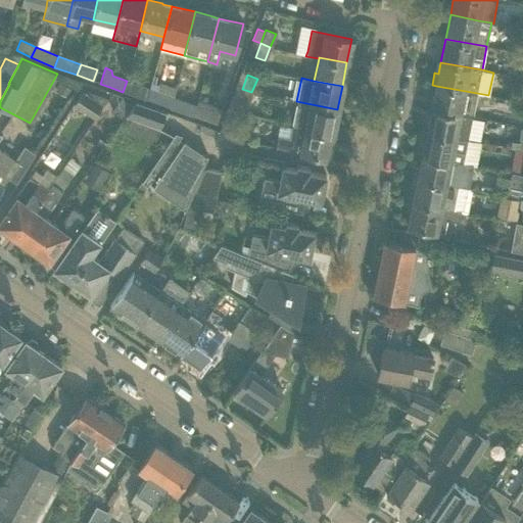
[(57,81),(52,90),(64,97),(69,87),(57,81)]
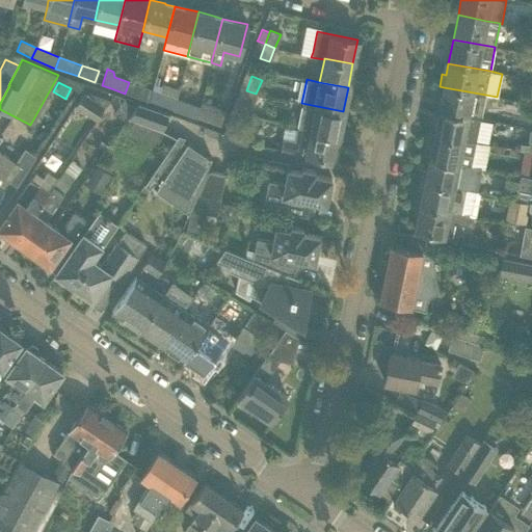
[(129,82),(125,94),(141,99),(145,87),(130,82),(129,82)]
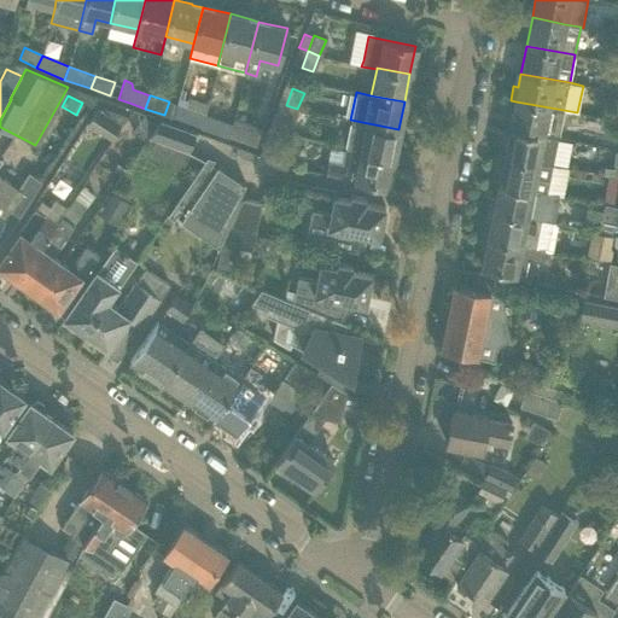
[(516,101),(509,128),(558,138),(564,110),(516,101)]
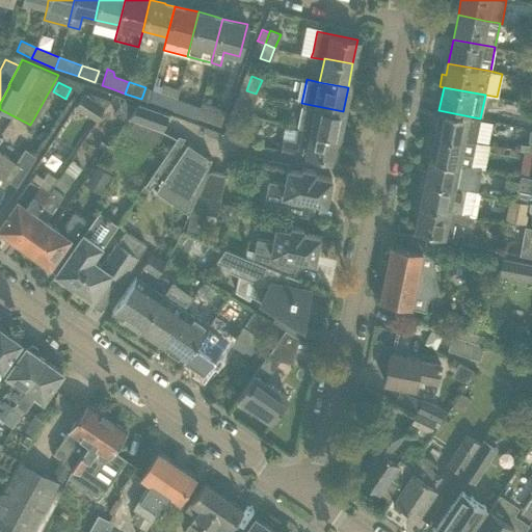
[(77,104),(97,117),(106,103),(85,90),(77,104)]
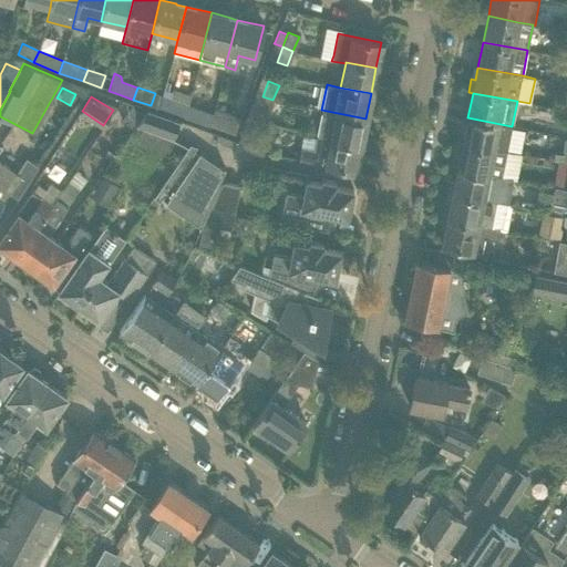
[(263,96),(256,111),(260,112),(267,115),(272,100),(263,96)]
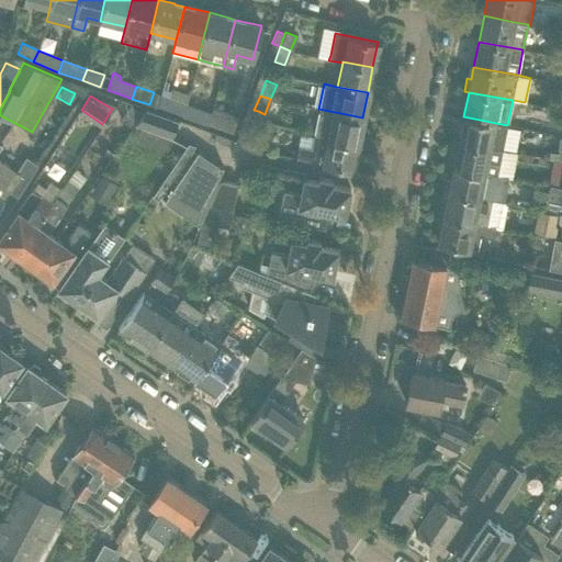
[(166,111),(182,117),(187,105),(170,100),(166,111)]
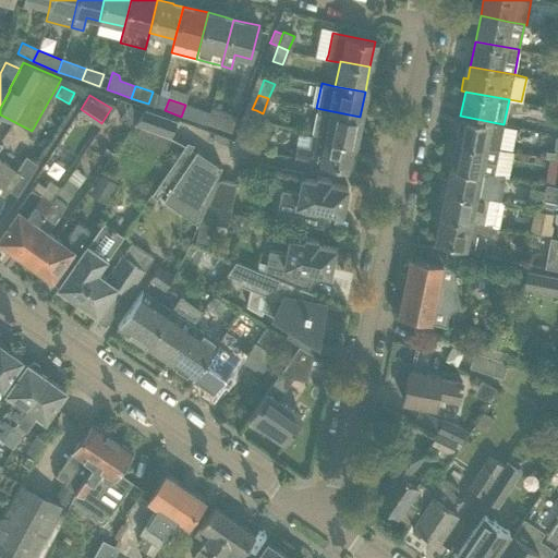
[(131,124),(133,122),(143,107),(128,101),(118,114),(131,124)]
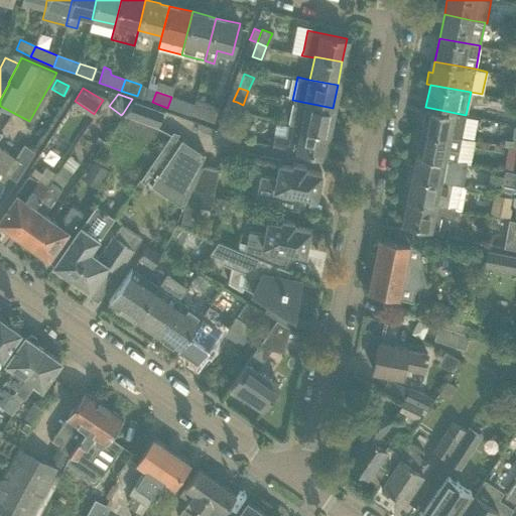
[(167,108),(189,116),(194,105),(171,97),(167,108)]
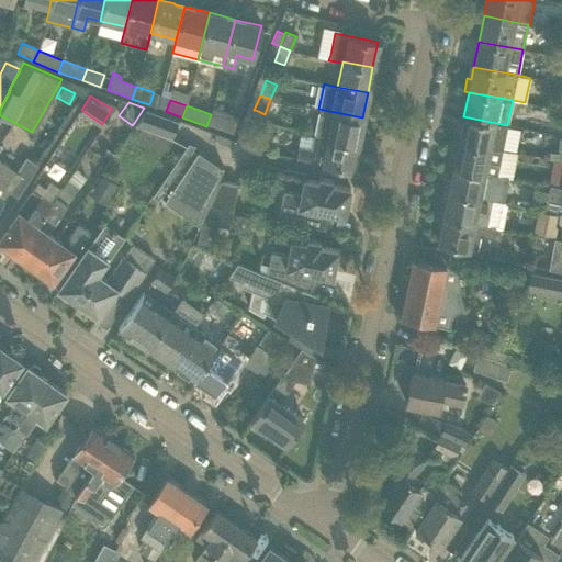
[(134,123),(132,125),(133,125),(170,138),(176,122),(178,122),(178,121),(144,108),(134,123)]
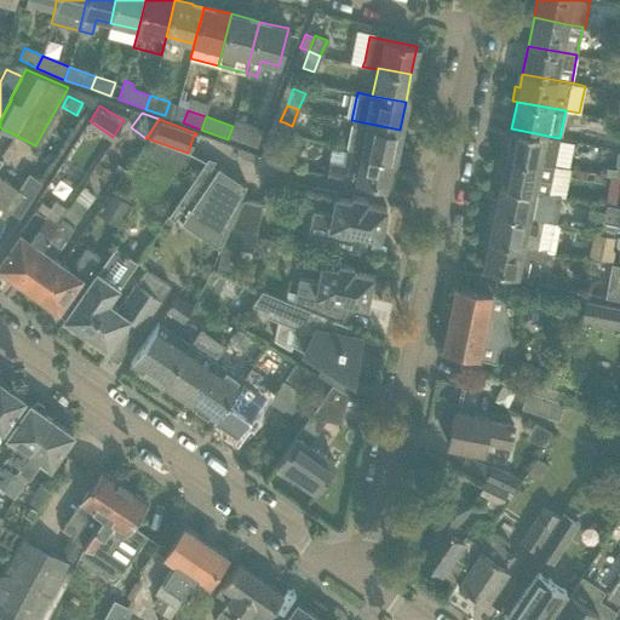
[(351,120),(346,148),(395,158),(400,130),(351,120)]
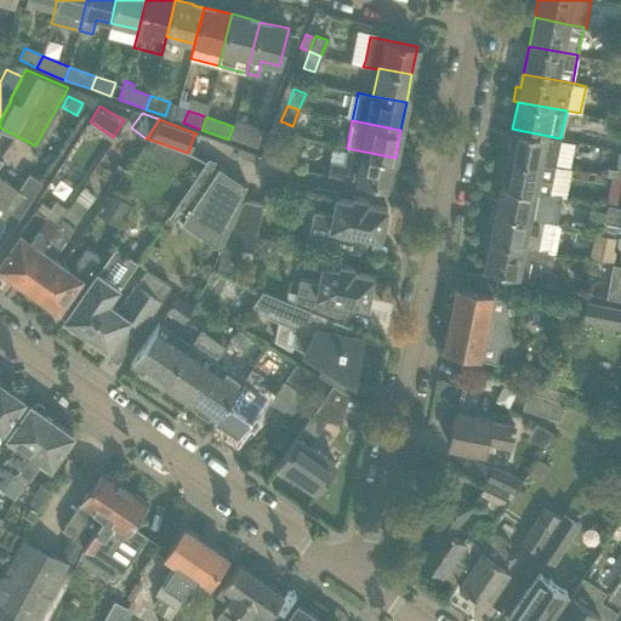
[(256,149),(262,131),(235,121),(233,126),(228,140),(256,149)]
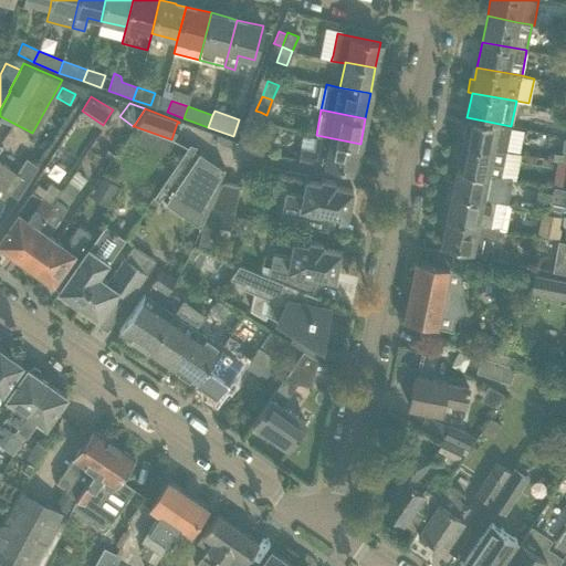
[(467,117),(462,143),(506,152),(511,126),(467,117)]
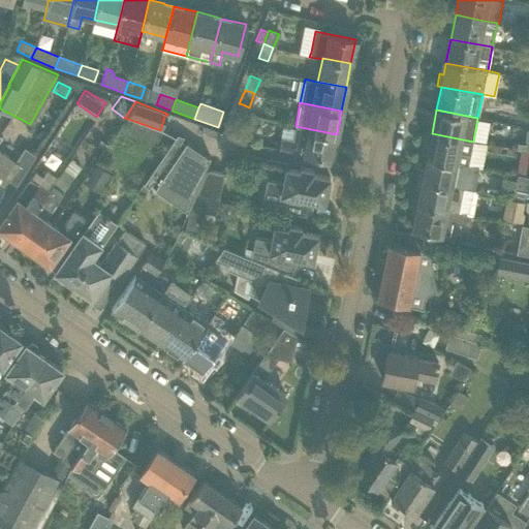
[(231,122),(226,135),(236,139),(242,126),(231,122)]
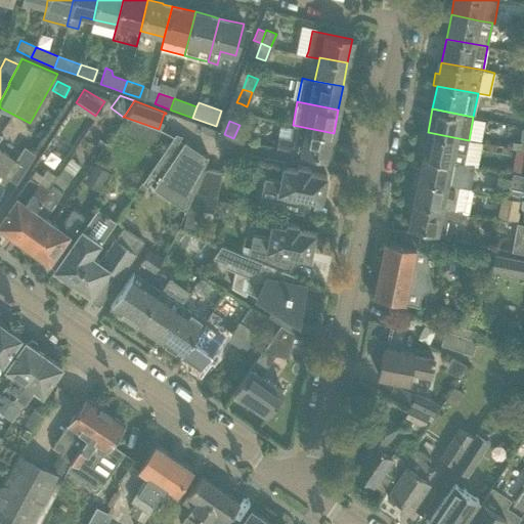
[(155,141),(159,129),(146,125),(142,137),(155,141)]
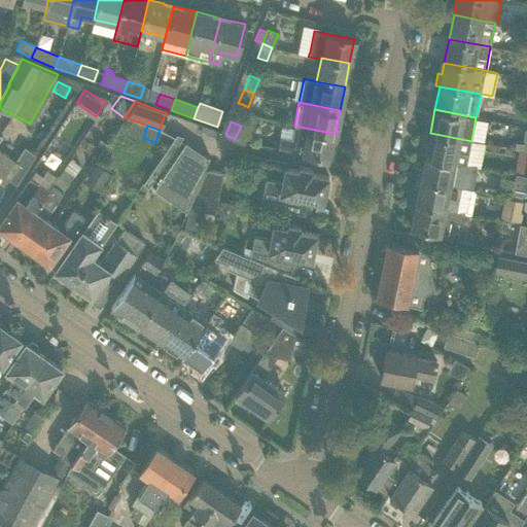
[(241,126),(235,139),(236,139),(243,142),(248,129),(241,126)]
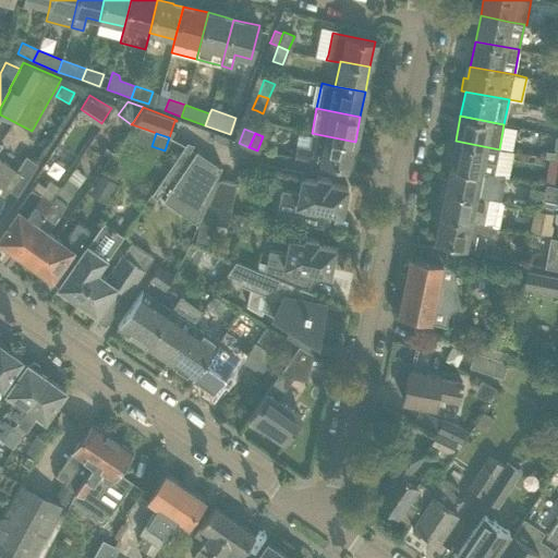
[(312,133),(308,148),(296,146),(294,157),(350,168),(355,142),(312,133)]
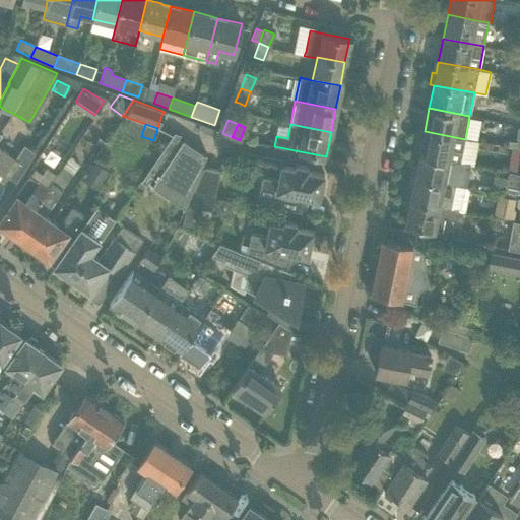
[(174,131),(141,180),(146,183),(148,180),(153,183),(151,184),(183,205),(182,206),(184,207),(206,152),(204,151),(204,152),(183,138),(181,141),(176,138),(180,133),(174,131)]
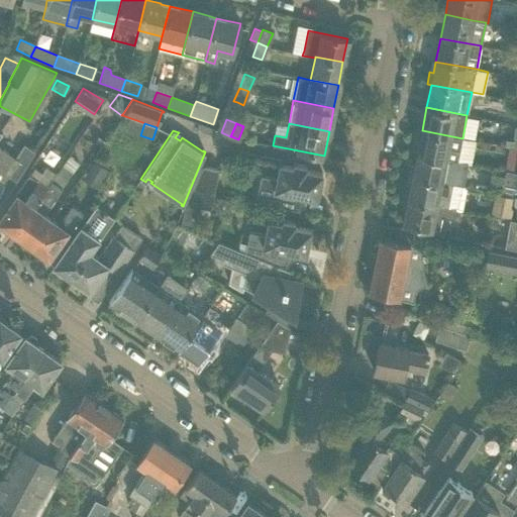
[(422,130),(417,153),(458,162),(462,138),(422,130)]
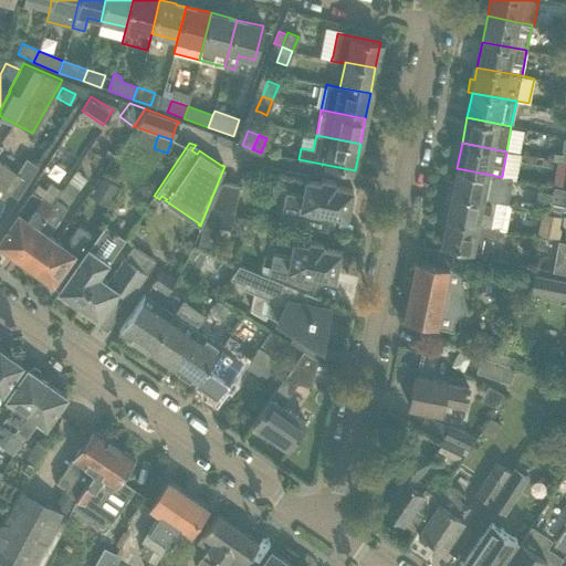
[(0,158),(0,202),(8,191),(17,197),(40,163),(29,155),(18,170),(0,158)]
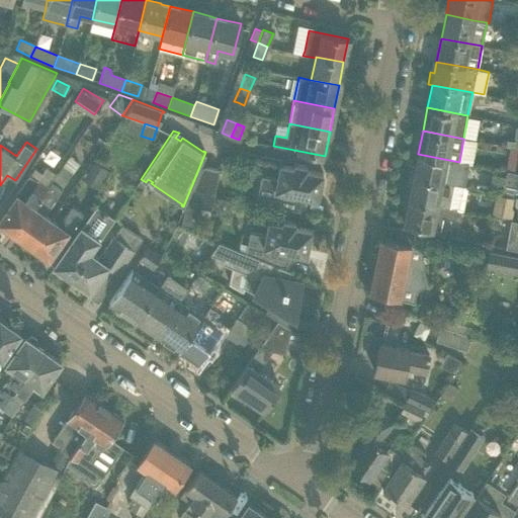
[(412,165),(409,176),(454,185),(464,187),(469,164),(459,162),(418,154),(416,166),(412,165)]
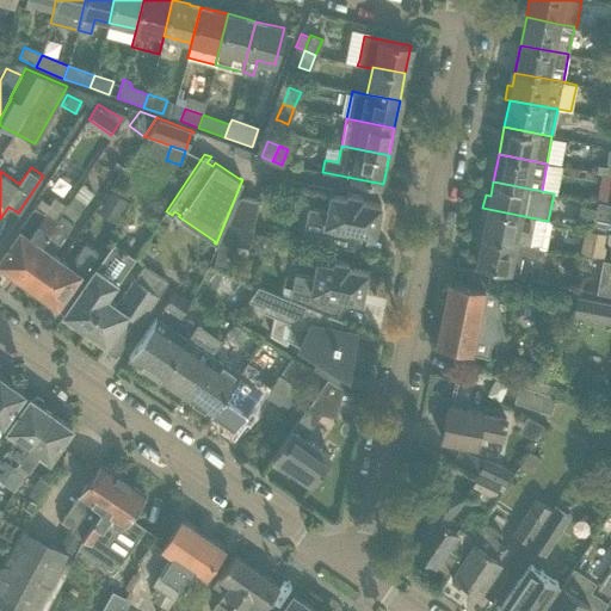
[(81,184),(66,207),(16,276),(36,290),(59,258),(50,252),(93,192),(81,184)]
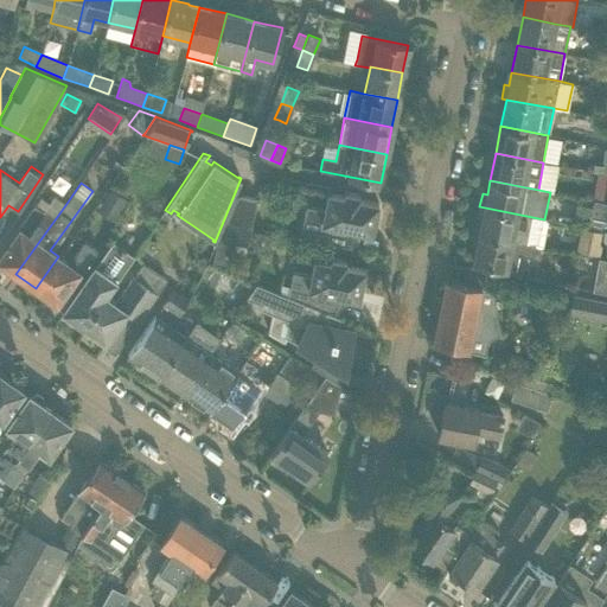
[(109,190),(103,198),(120,209),(125,199),(109,190)]
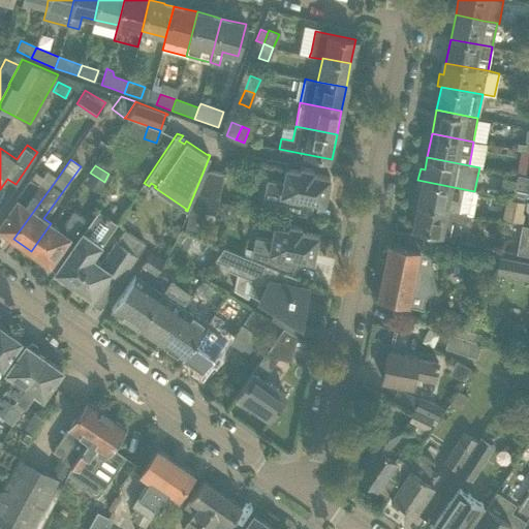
[(313,169),(300,166),(299,170),(285,167),(282,182),(267,179),(261,203),(261,206),(282,211),(303,214),(306,198),(310,195),(314,200),(323,203),(324,197),(327,197),(330,185),(328,184),(329,176),(312,173),(313,169)]
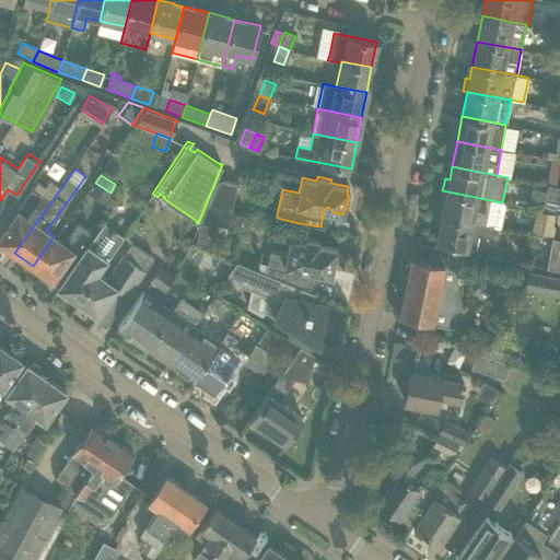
[(218,182),(208,203),(232,209),(237,182),(220,178),(218,182)]
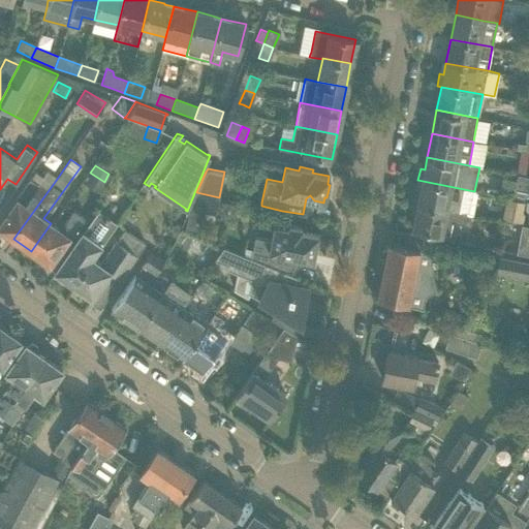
[(30,180),(8,210),(0,221),(0,228),(13,239),(57,179),(45,172),(36,185),(30,180)]
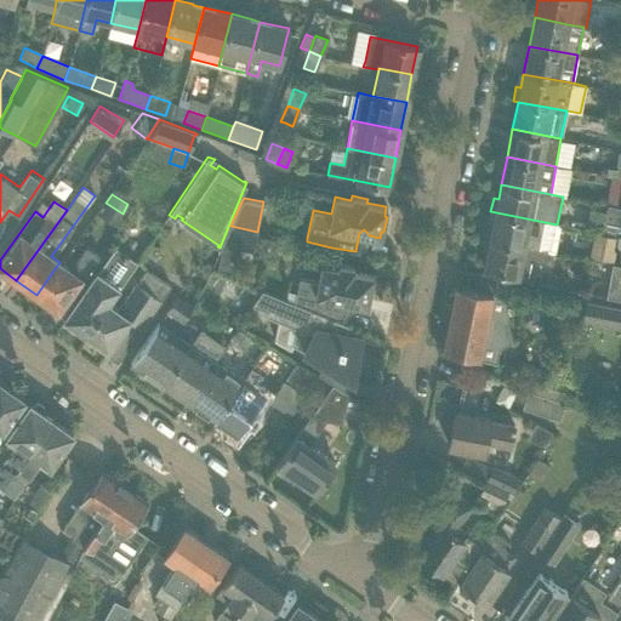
[(620,206),(608,205),(604,221),(620,223),(620,206)]
